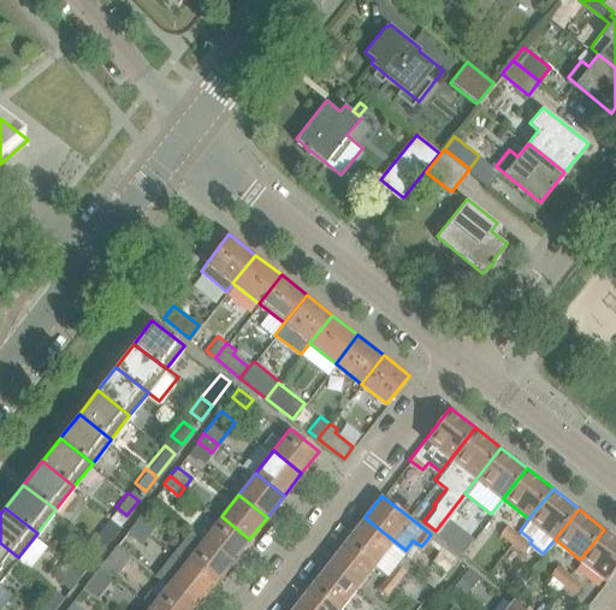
[(142,513),(135,521),(149,532),(157,523),(142,513)]
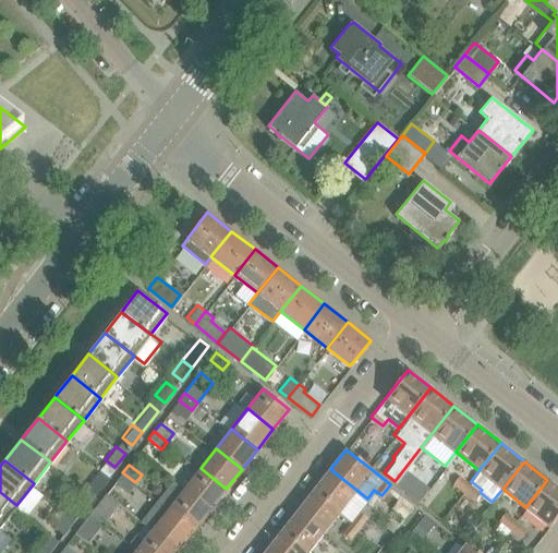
[(87,482),(97,490),(108,475),(99,467),(87,482)]
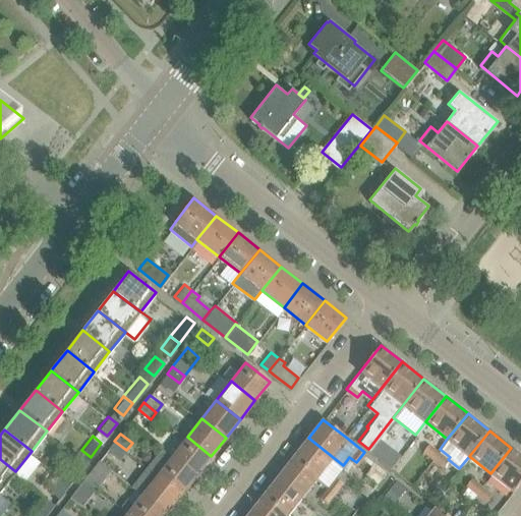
[(172,455),(196,474),(211,456),(187,437),(172,455)]
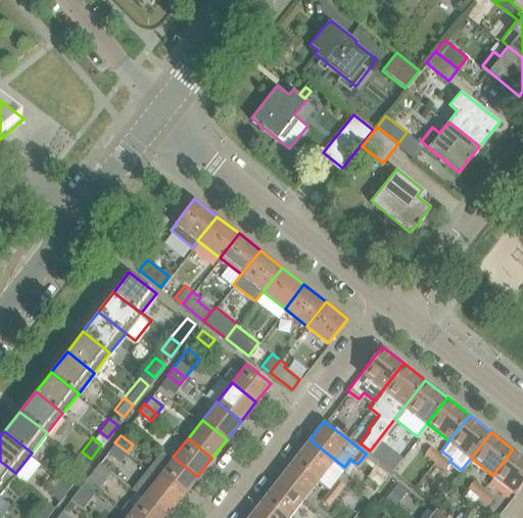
[(294,459),(320,478),(334,459),(310,439),(294,459)]
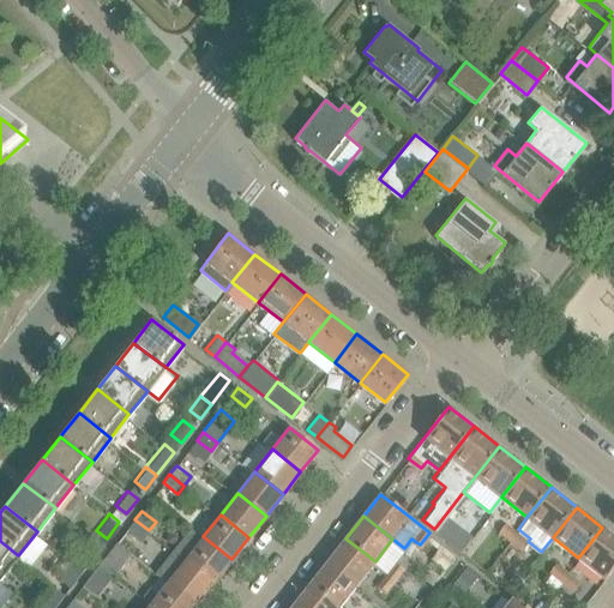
[(143,539),(149,530),(134,519),(128,528),(143,539)]
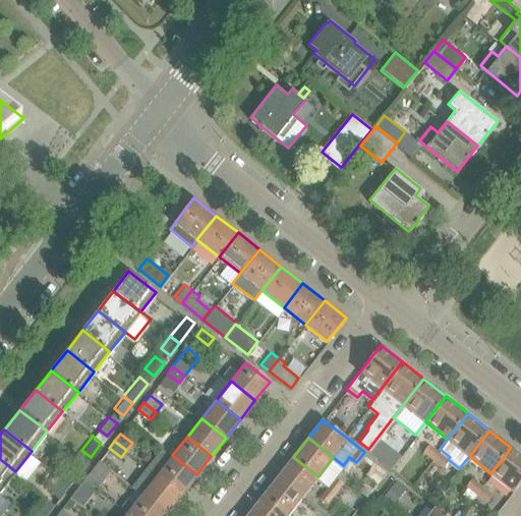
[(422,449),(433,457),(440,449),(428,441),(422,449)]
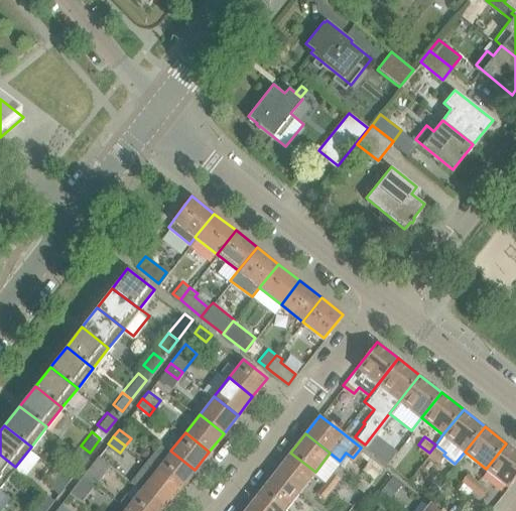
[(384,438),(374,453),(386,462),(397,449),(384,438)]
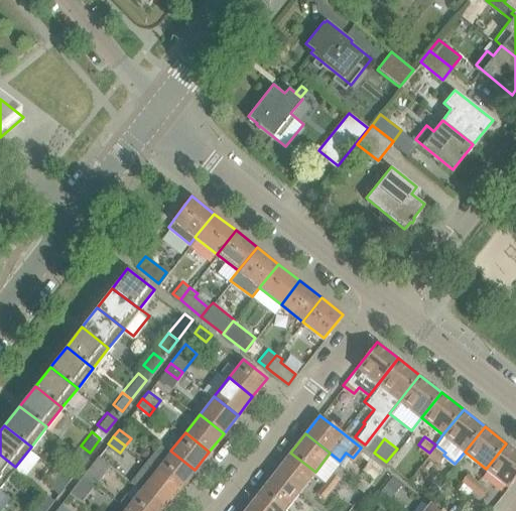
[(160,442),(146,462),(180,489),(195,470),(170,451),(160,442)]
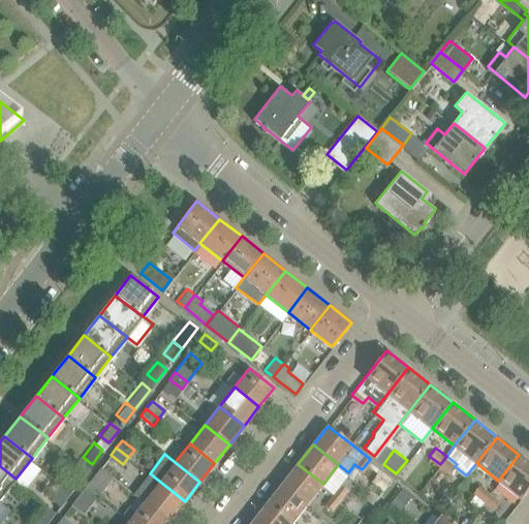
[(528,462),(519,455),(498,481),(521,498),(528,487),(528,462)]
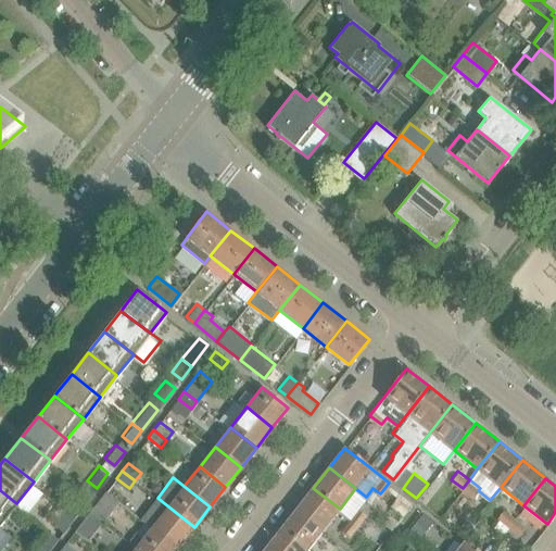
[(480,488),(469,479),(463,488),(474,497),(480,488)]
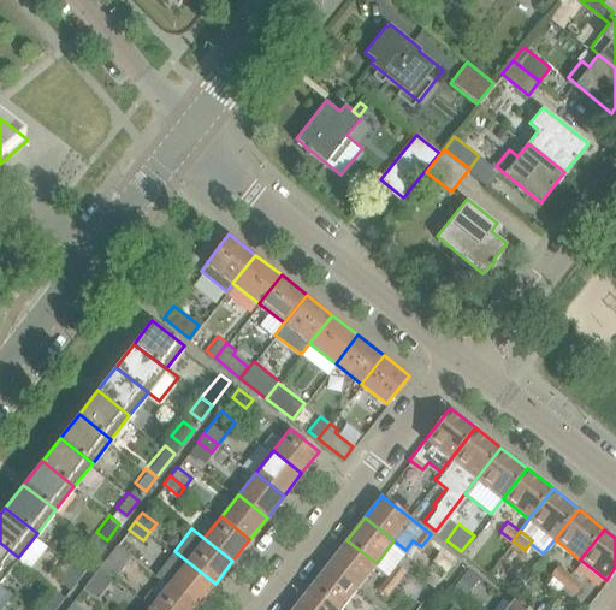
[(92,538),(77,556),(88,564),(101,546),(92,538)]
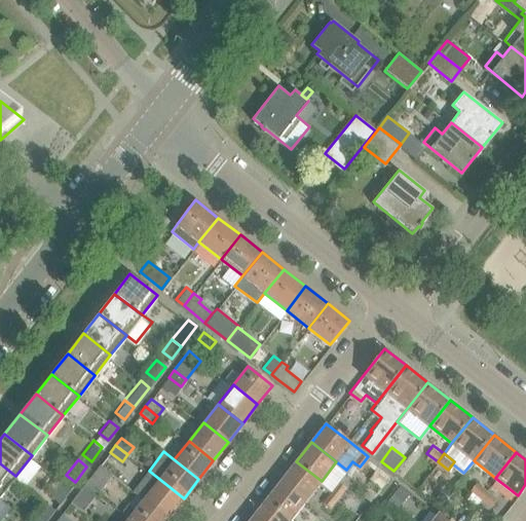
[(322,481),(296,461),(282,480),(306,499),(322,481)]
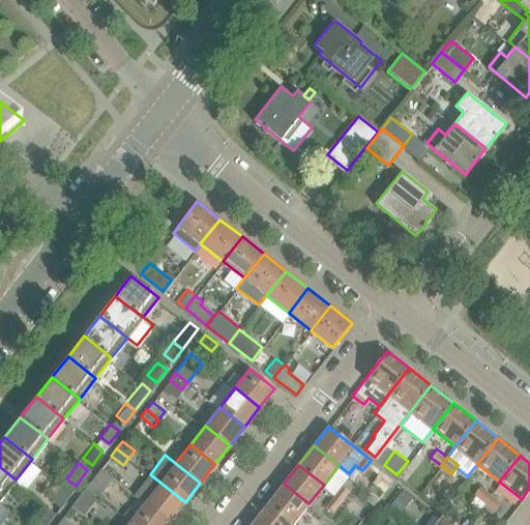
[(0,499),(16,479),(0,467),(0,499)]
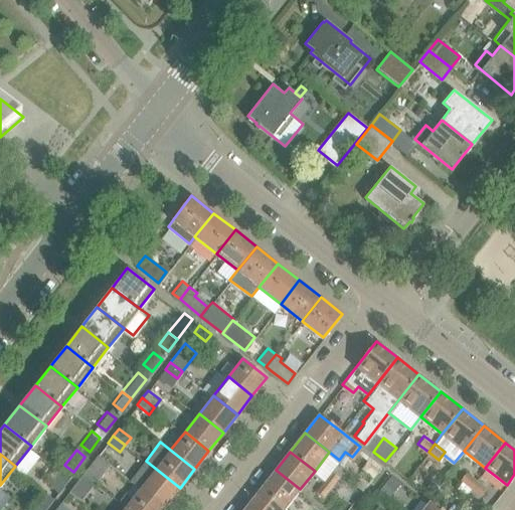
[(95,460),(84,472),(97,481),(106,469),(95,460)]
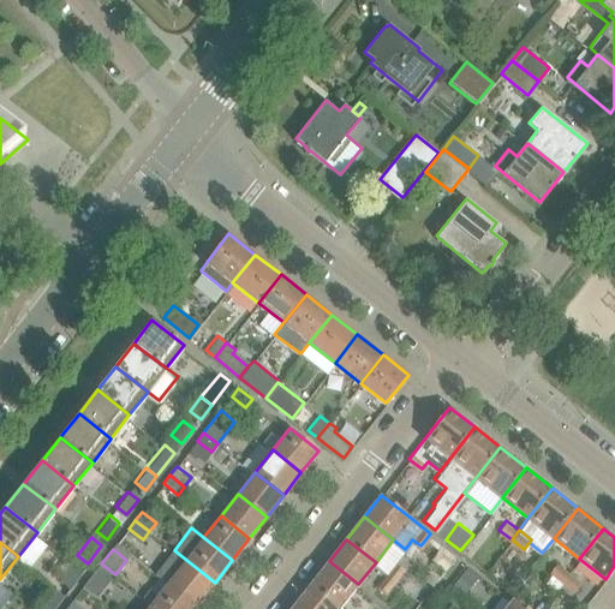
[(174,550),(157,572),(169,581),(198,604),(215,583),(174,550)]
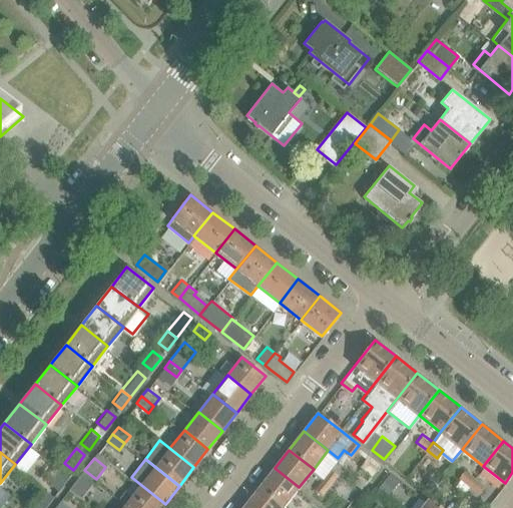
[(331,466),(323,476),(331,483),(339,472),(333,468),(331,466)]
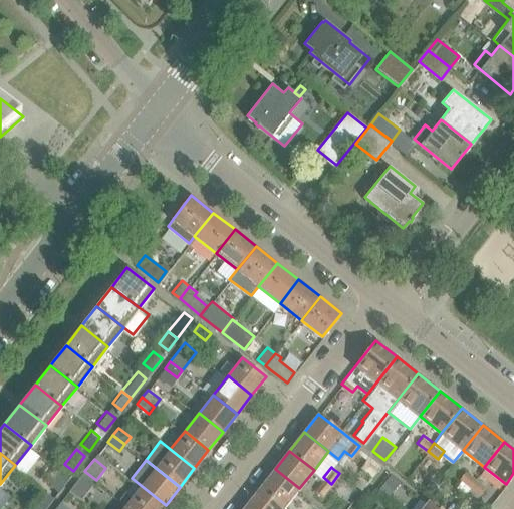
[(49,483),(58,490),(69,476),(60,469),(49,483)]
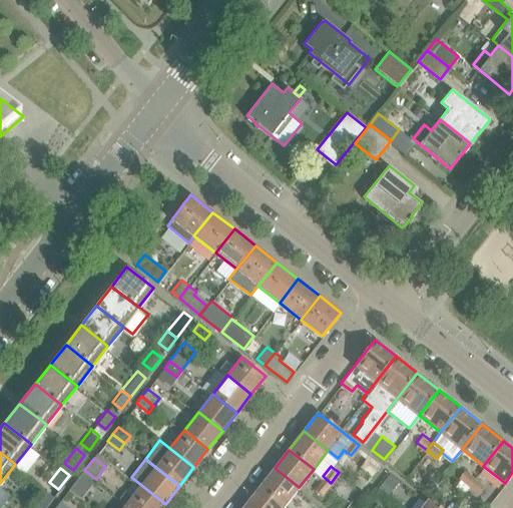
[(299,487),(275,468),(260,487),(284,506),(299,487)]
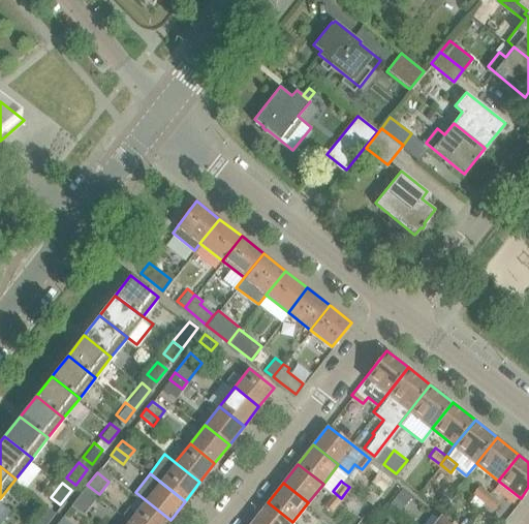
[(474,491),(469,497),(478,505),(490,492),(478,483),(473,490),(474,491)]
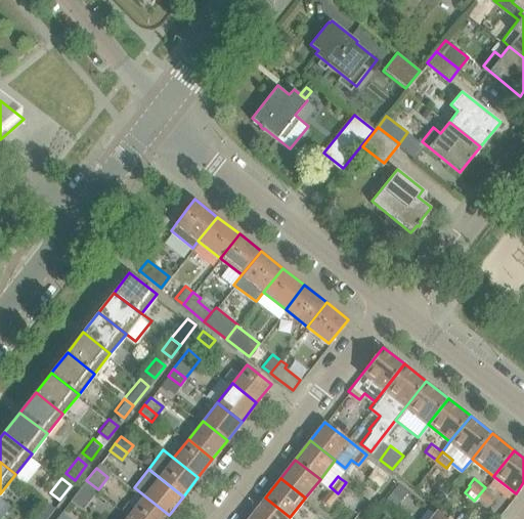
[(397,479),(383,498),(393,506),(407,487),(397,479)]
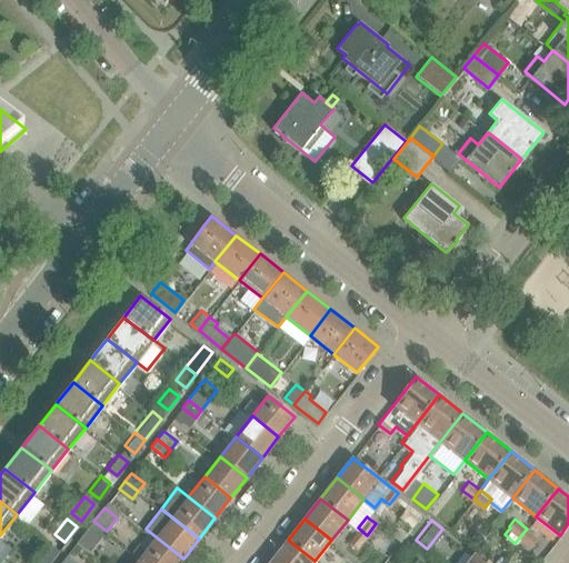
[(90,552),(107,531),(93,521),(78,541),(90,552)]
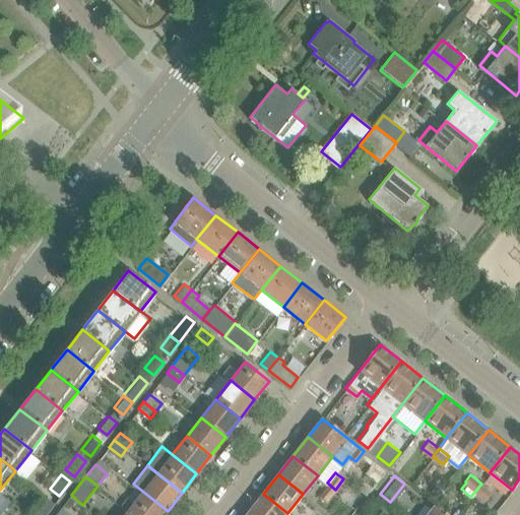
[(437,481),(426,495),(433,500),(444,487),(437,481)]
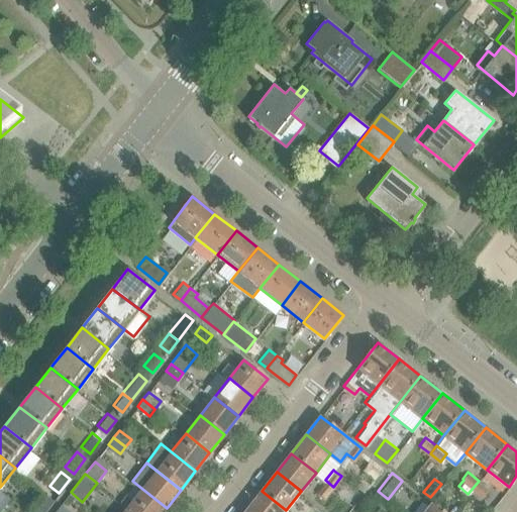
[(333,487),(325,480),(317,491),(325,497),(333,487)]
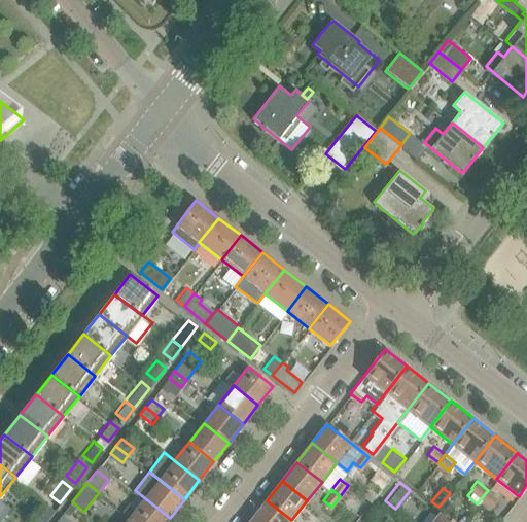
[(488,490),(477,503),(487,511),(497,497),(488,490)]
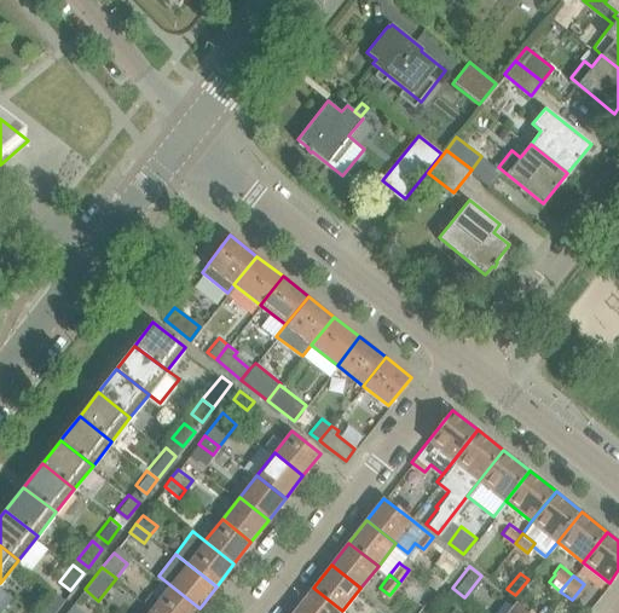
[(152,607),(158,612),(195,612),(200,608),(171,585),(160,599),(152,593),(145,601),(152,607)]
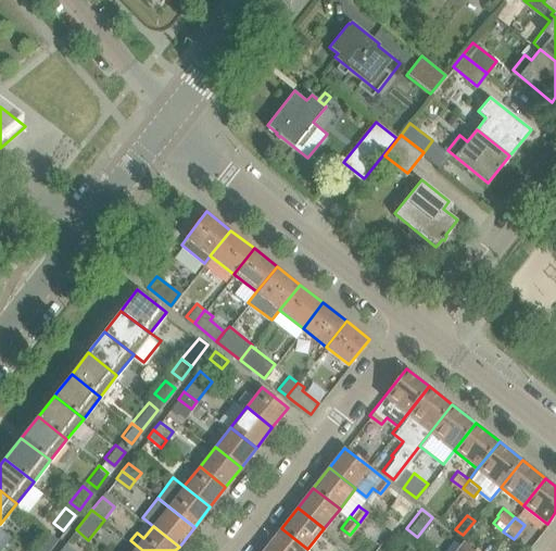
[(265,548),(268,550),(305,550),(307,549),(281,528),(265,548)]
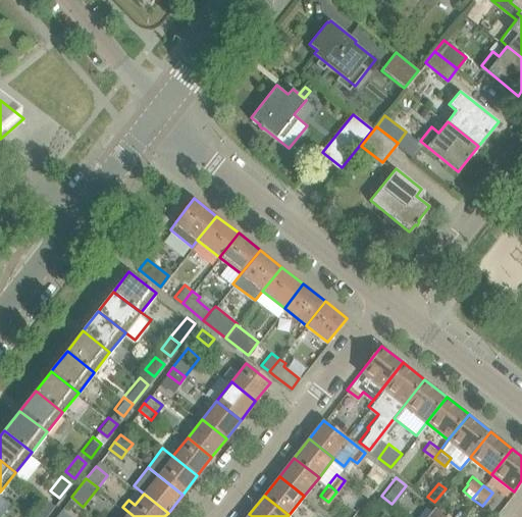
[(31,516),(44,516),(55,504),(46,497),(31,516)]
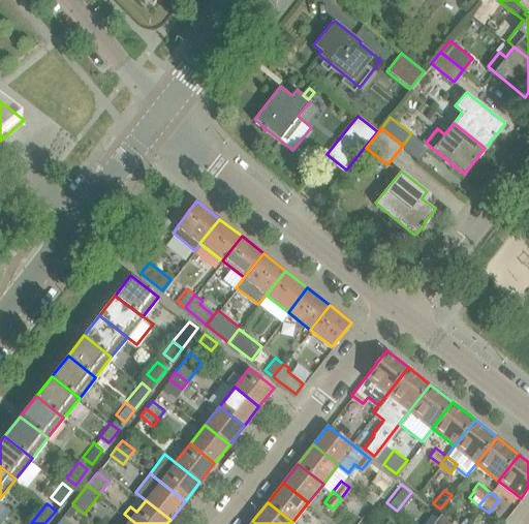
[(74,523),(63,515),(58,522),(59,523),(74,523)]
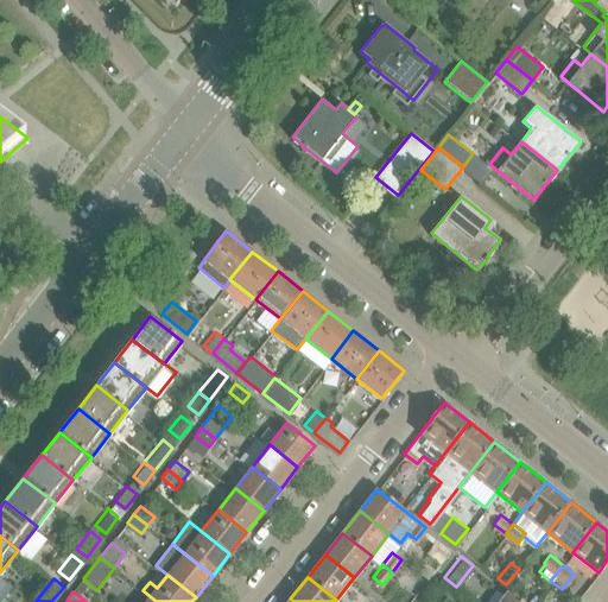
[(520,601),(506,591),(496,601),(520,601)]
